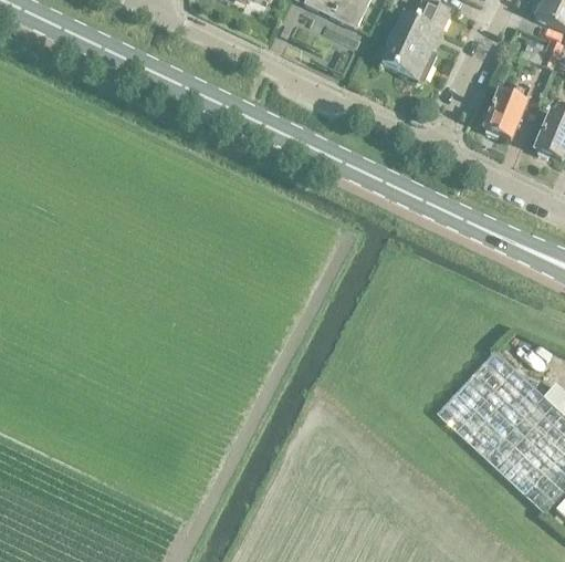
[(305,0),(304,3),(356,28),(368,0),(305,0)]
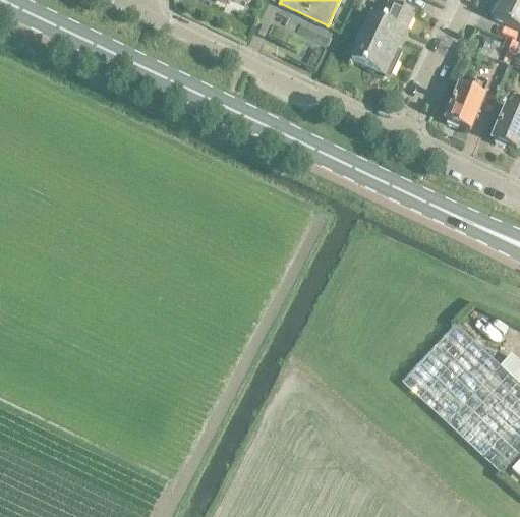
[(400,48),(395,46),(411,10),(390,0),(388,0),(380,16),(370,11),(350,56),(388,75),(400,48)]
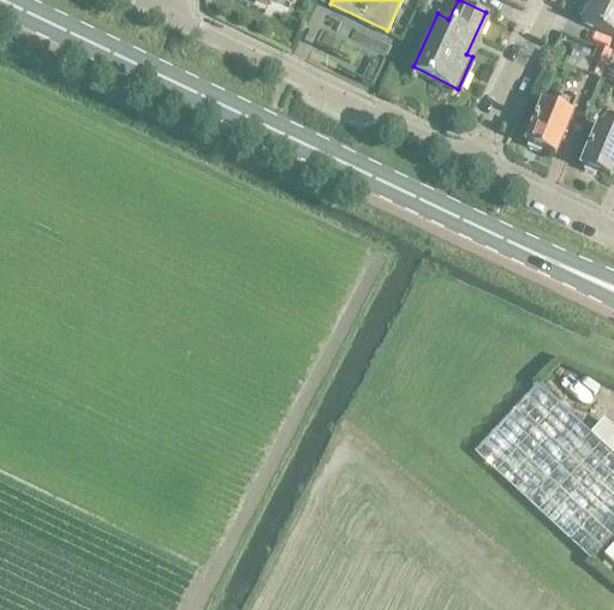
[(584,3),(579,13),(583,15),(582,19),(613,35),(613,0),(590,0),(588,5),(584,3)]
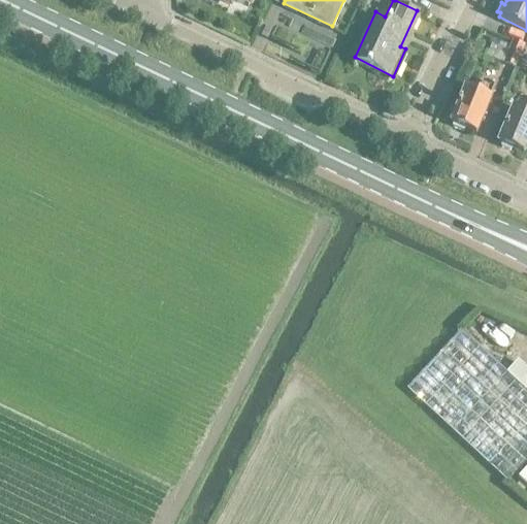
[(516,66),(525,42),(513,37),(503,61),(516,66)]
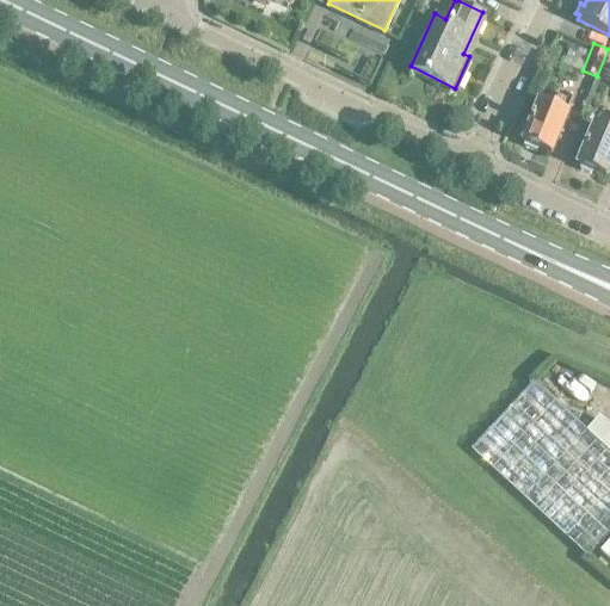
[(538,97),(522,138),(525,140),(524,143),(536,148),(537,146),(552,152),(568,110),(567,110),(572,96),(559,90),(553,104),(538,97)]
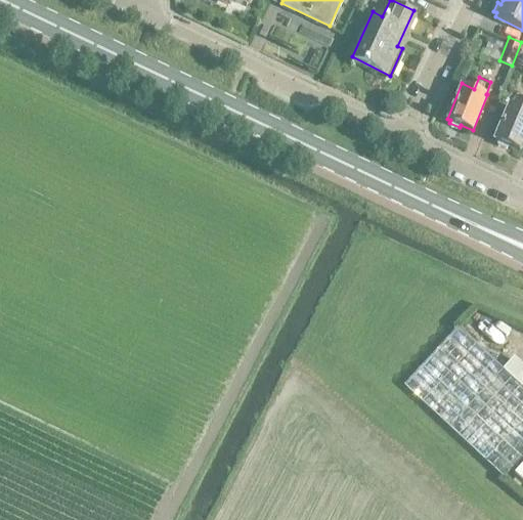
[(509,103),(494,138),(497,140),(497,142),(507,146),(508,144),(520,149),(522,142),(522,109),(509,103)]
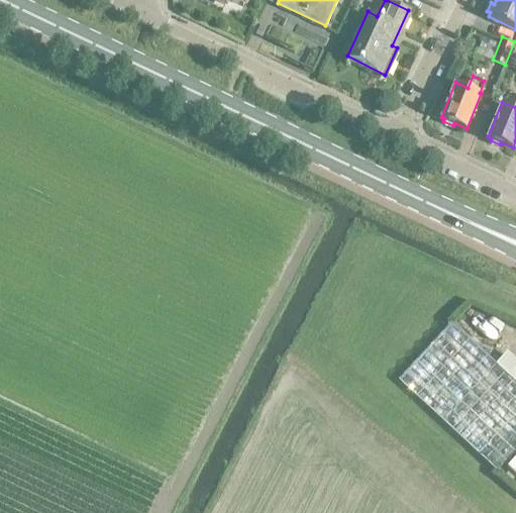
[(399,378),(497,469),(515,447),(515,380),(451,320),(399,378)]
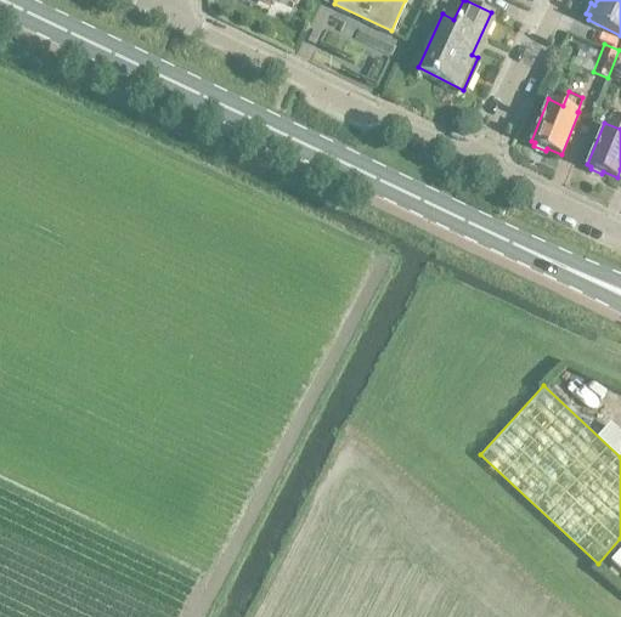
[(620,547),(610,559),(620,567),(620,547)]
